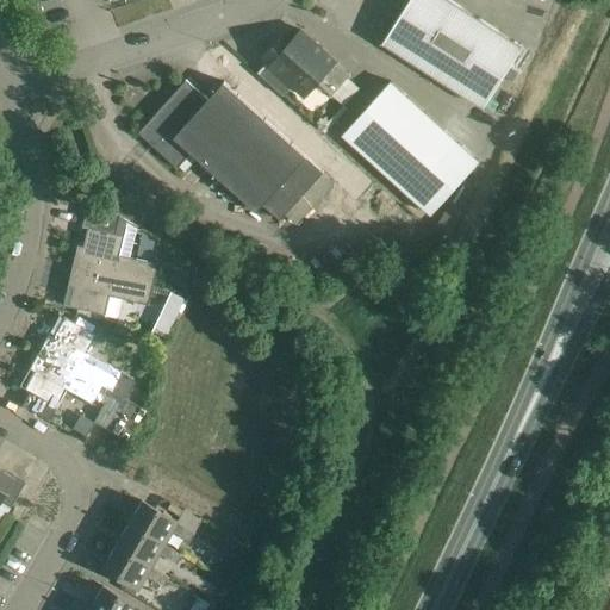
[(523,47),(450,0),(410,0),(383,42),(484,107),(523,47)]
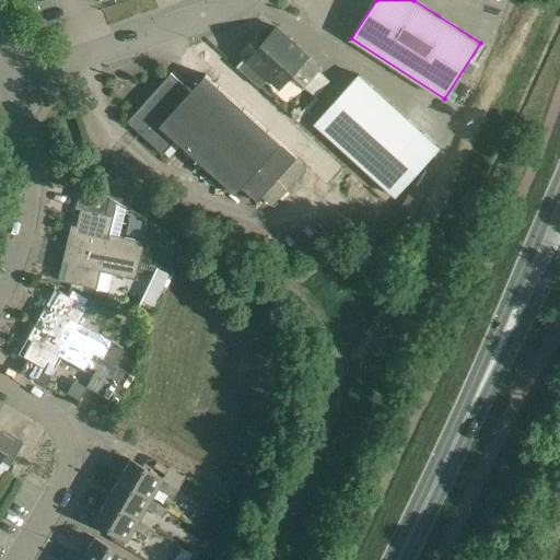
[(280,89),(292,76),(305,88),(322,68),(290,39),(288,41),(276,30),(277,27),(276,26),(268,35),(263,42),(255,36),(241,53),(280,89)]
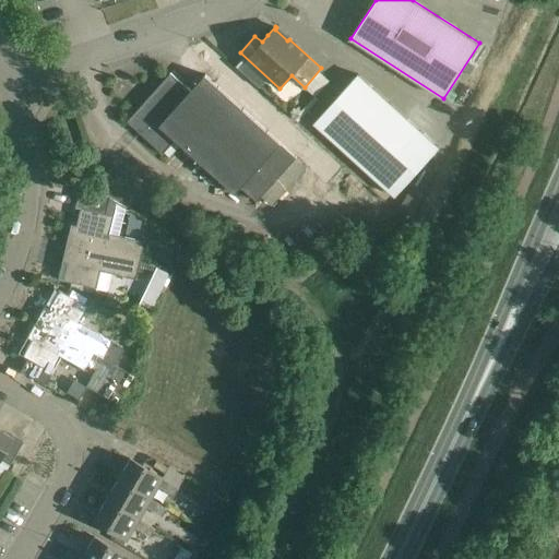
[(297,156),(216,84),(205,74),(191,91),(170,72),(127,121),(164,154),(176,140),(236,193),(241,187),(258,200),(297,156)]
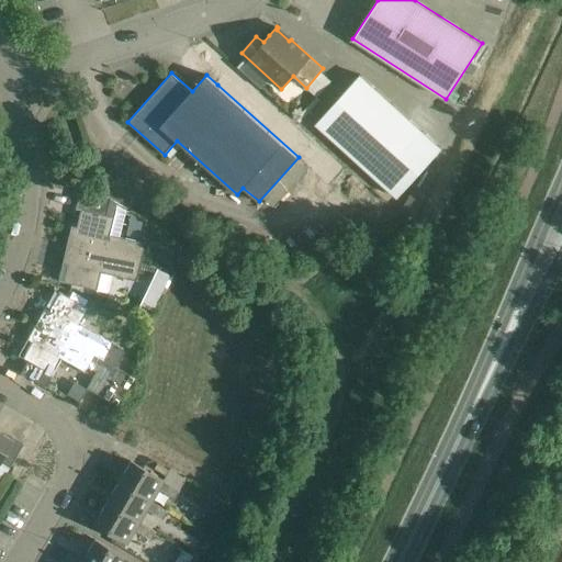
[(441,148),(377,89),(360,75),(316,123),(397,197),(441,148)]
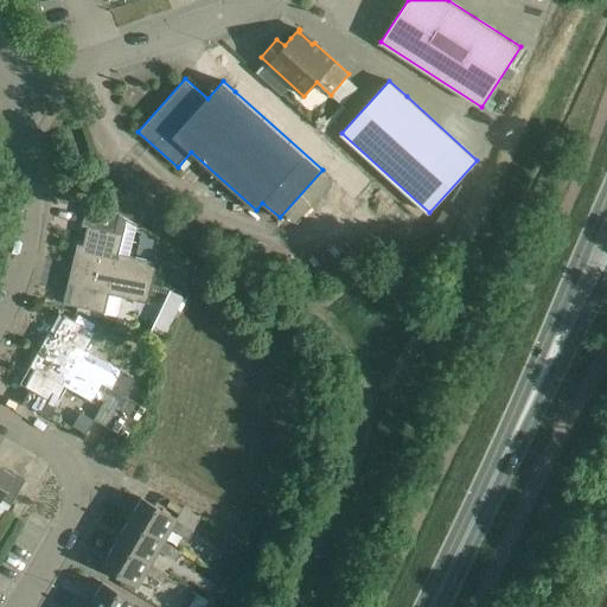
[(71,263),(151,283),(157,263),(127,256),(135,225),(117,213),(84,206),(80,224),(85,225),(81,244),(76,243),(71,263)]
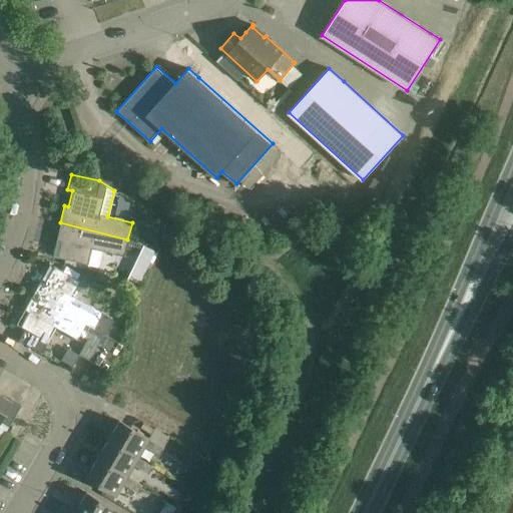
[(123,257),(127,239),(60,222),(56,240),(60,241),(56,258),(86,265),(90,248),(123,257)]
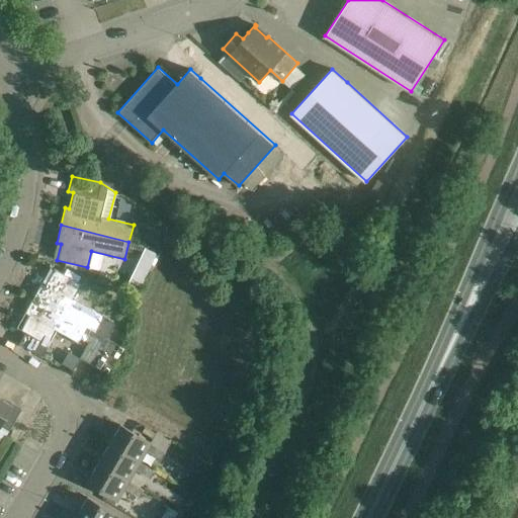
[(141,247),(125,281),(141,287),(156,253),(141,247)]
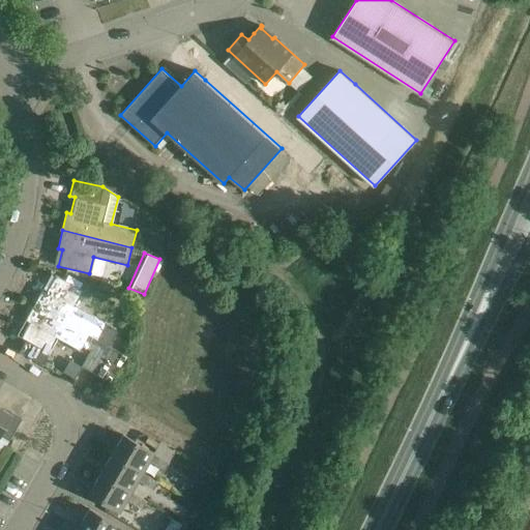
[(33,303),(109,346),(116,332),(115,328),(74,305),(82,291),(55,275),(47,290),(41,288),(33,303)]
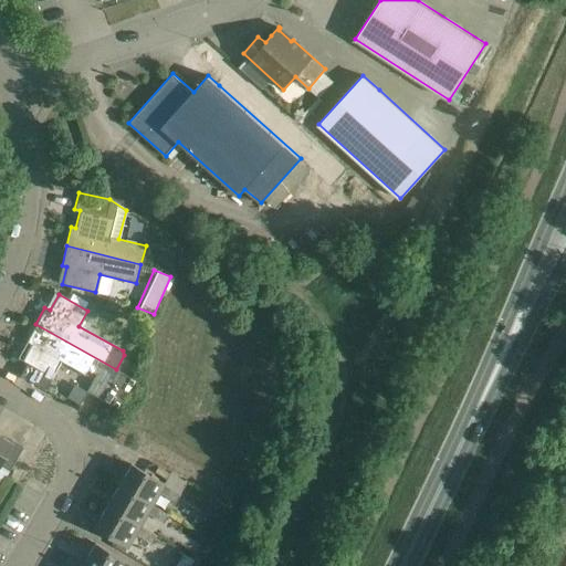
[(118,370),(116,369),(35,324),(25,342),(31,344),(22,360),(27,363),(20,375),(44,389),(60,360),(84,374),(87,369),(96,375),(86,390),(101,400),(118,370)]
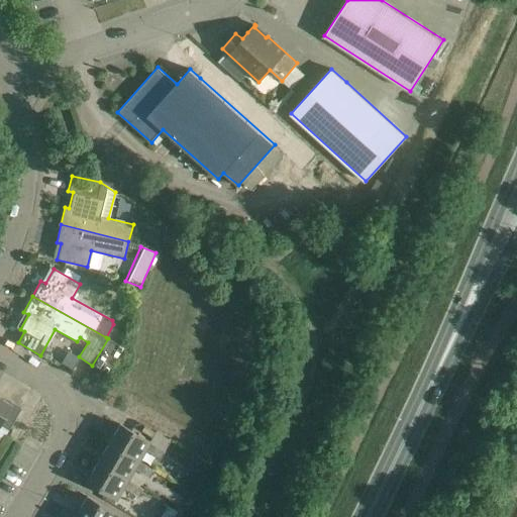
[(108,338),(92,366),(107,374),(117,356),(120,350),(122,347),(121,346),(108,338)]
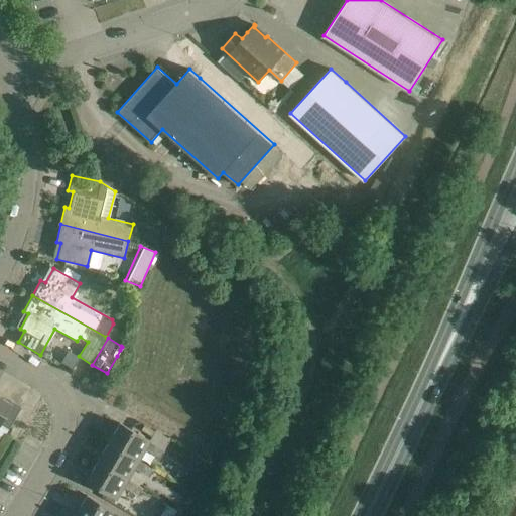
[(9,403),(0,397),(0,424),(7,428),(20,407),(10,401),(9,403)]
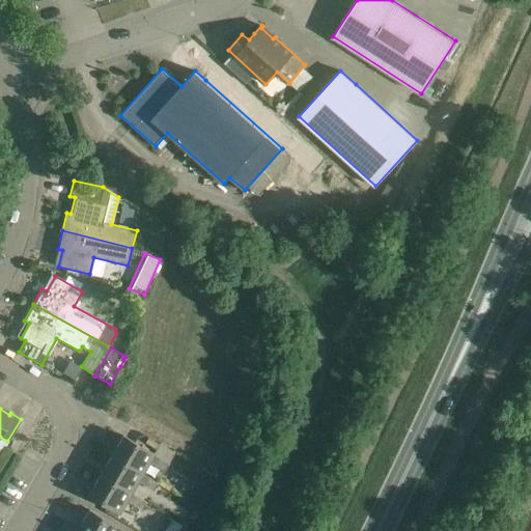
[(111,455),(141,474),(148,462),(164,471),(168,464),(122,436),(111,455)]
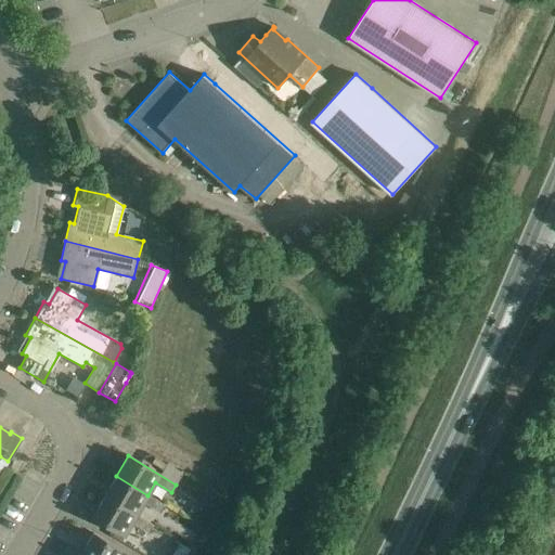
[(104,495),(137,515),(143,503),(159,513),(164,504),(147,495),(116,476),(104,495)]
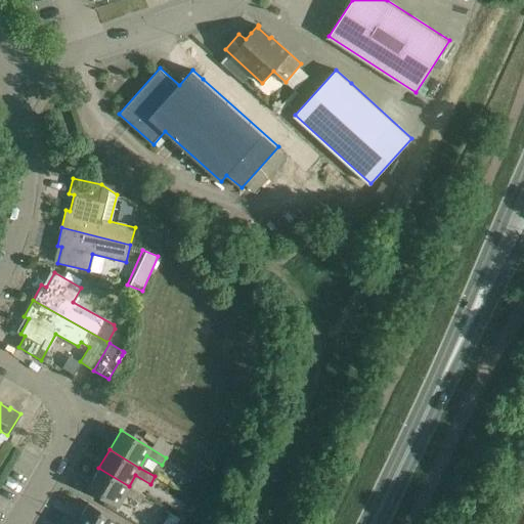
[(143,495),(129,486),(98,468),(86,488),(117,506),(124,493),(139,503),(143,495)]
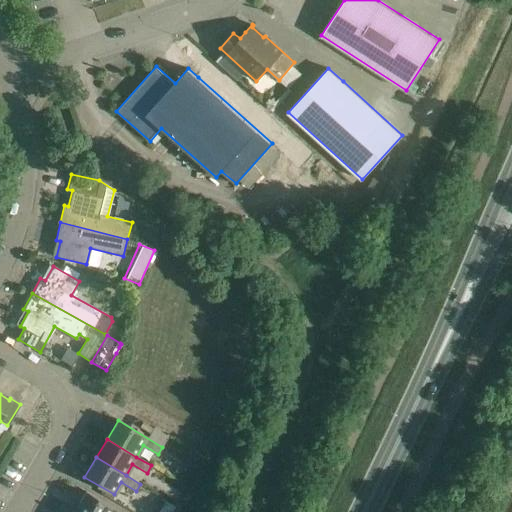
[(74,510),(76,511),(119,511),(115,509),(85,491),(74,510)]
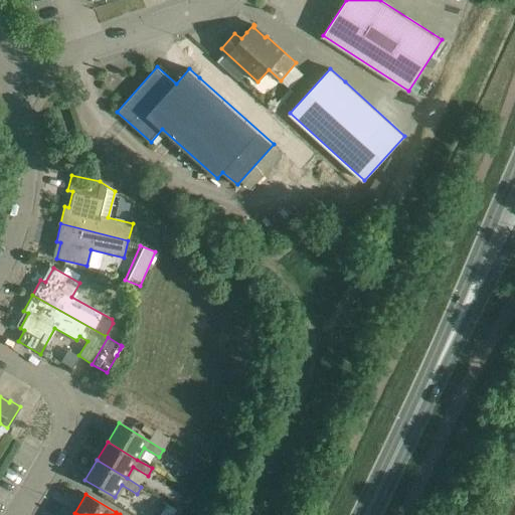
All buildings are outlined.
